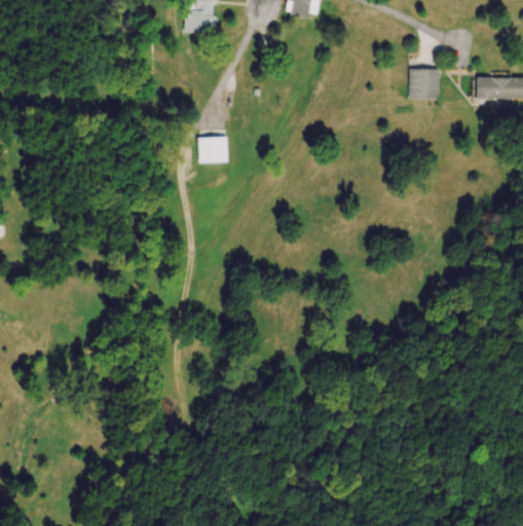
[(213,0),(186,0),(187,33),(214,32),(213,0)]
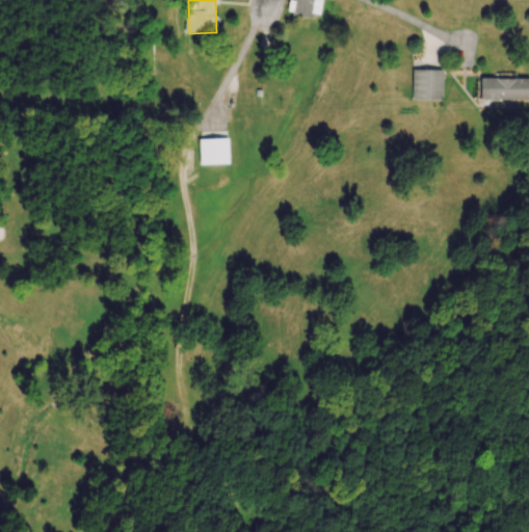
[(322,0),(296,0),(295,0),(290,0),(289,15),(313,17),(313,14),(321,15),(322,0)]
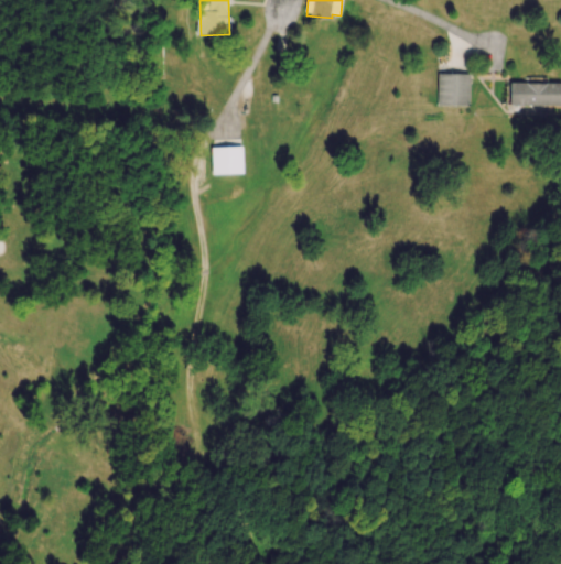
[(472,74),(439,74),(439,106),(471,106),(472,74)]
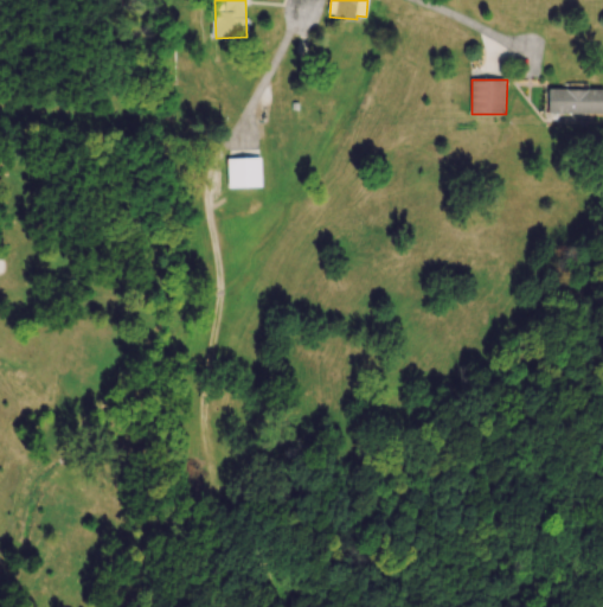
[(602,90),(550,89),(549,113),(602,114),(602,90)]
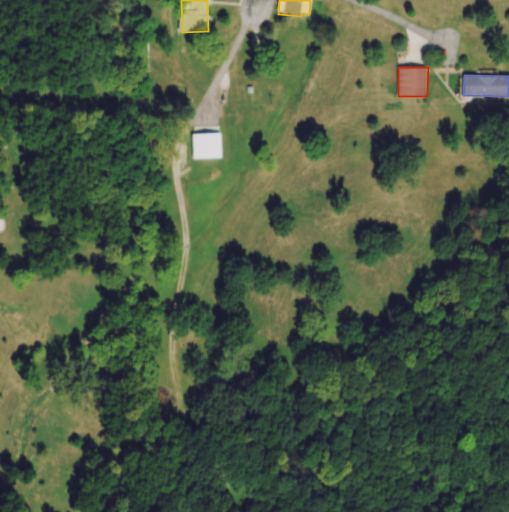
[(221,133),(193,134),(194,158),(222,157),(221,133)]
